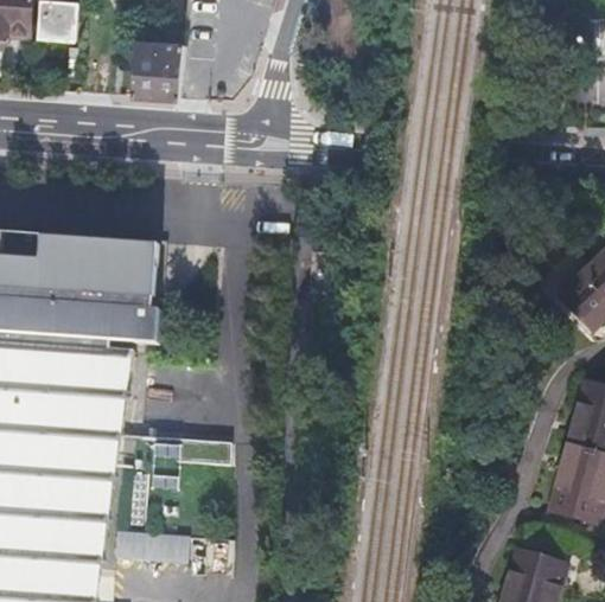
[(0,34),(8,36),(8,27),(29,29),(30,0),(0,0),(0,34)]
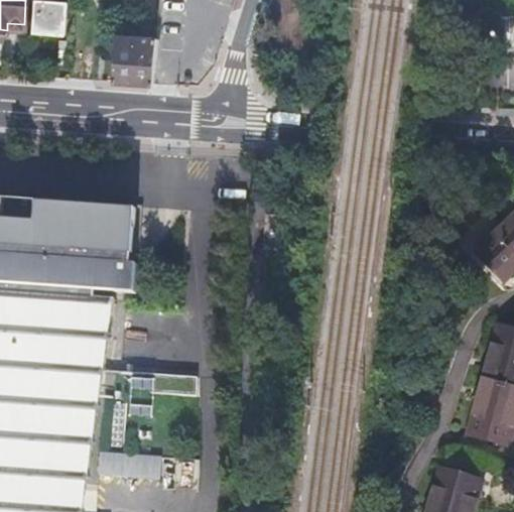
[(33,0),(31,27),(62,29),(65,0),(33,0)]
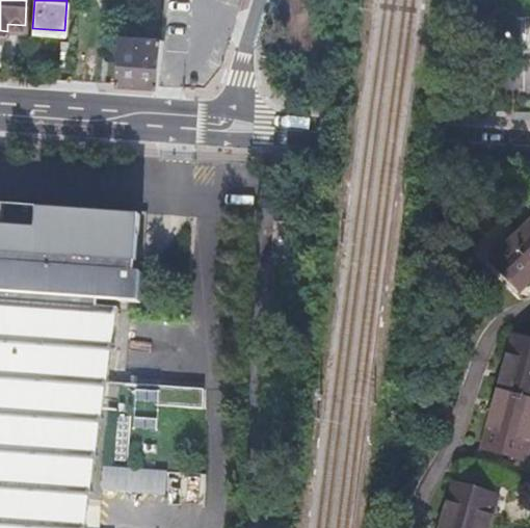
[(25,32),(25,25),(7,24),(7,31),(25,32)]
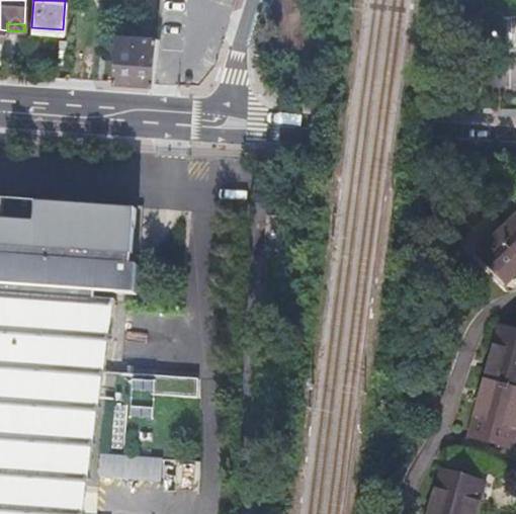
[(155,35),(114,32),(111,78),(151,81),(155,35)]
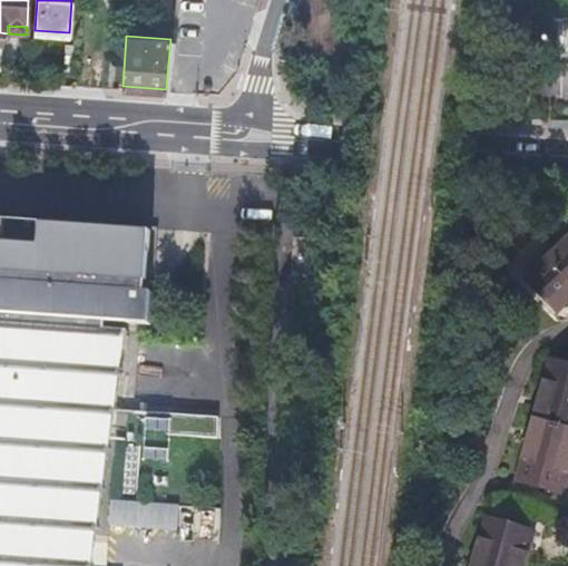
[(87,565),(113,403),(125,325),(103,323),(104,316),(148,319),(152,288),(145,286),(150,227),(41,218),(3,215),(0,214),(0,565),(87,565)]
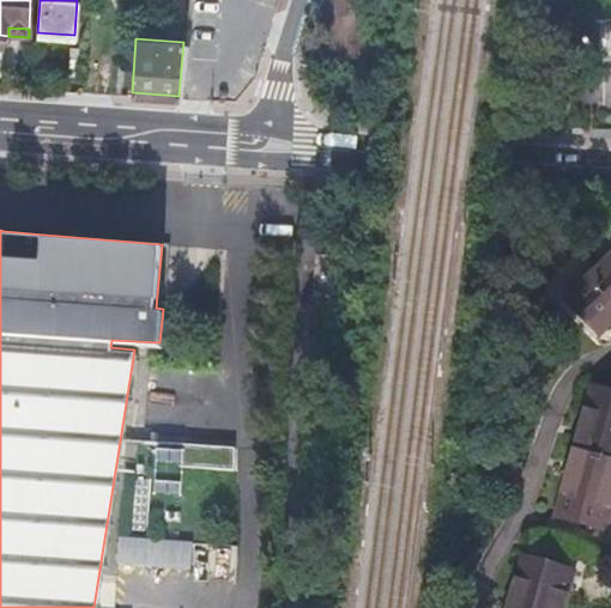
[(610,312),(610,253),(566,296),(587,318),(594,312),(603,321),(610,312)]
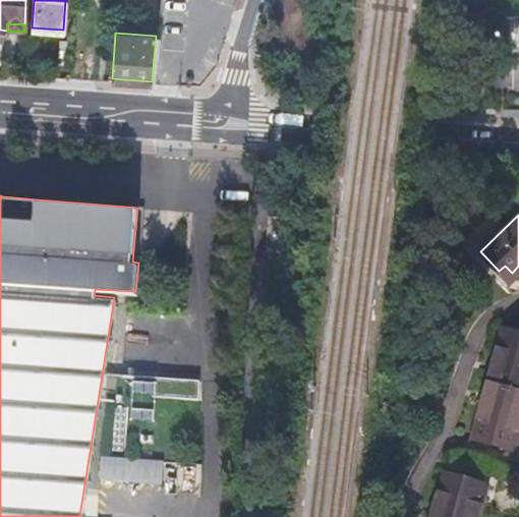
[(505,266),(499,271),(506,279),(512,273),(505,266)]
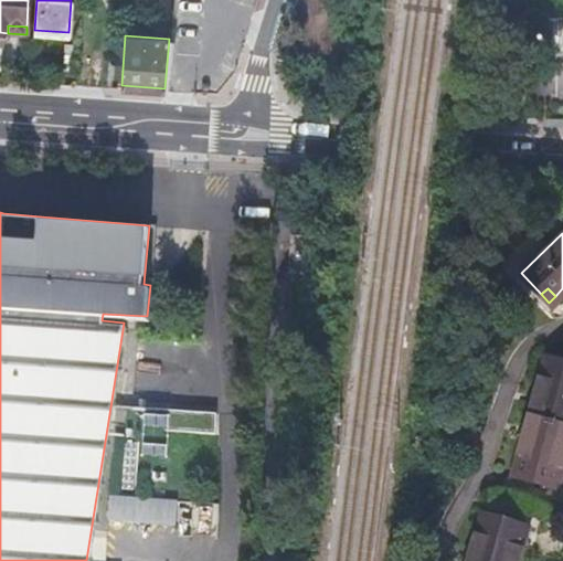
[(562,463),(562,459),(562,358),(544,352),(510,470),(545,480),(552,461),(562,463)]
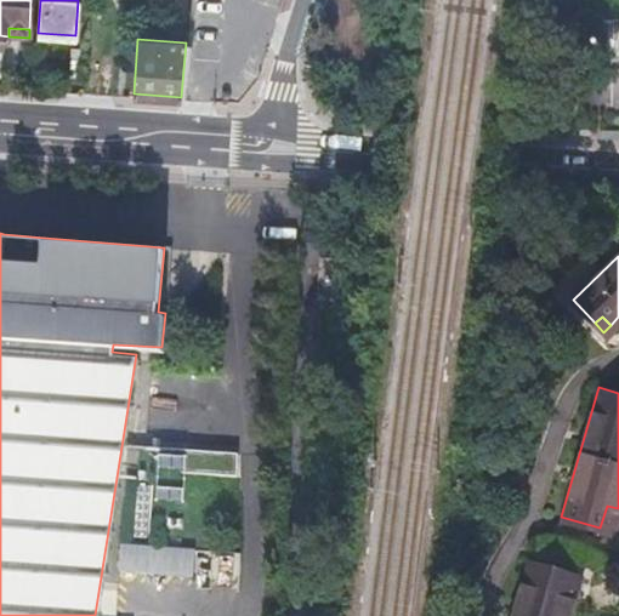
[(607,506),(600,528),(611,531),(618,508),(607,506)]
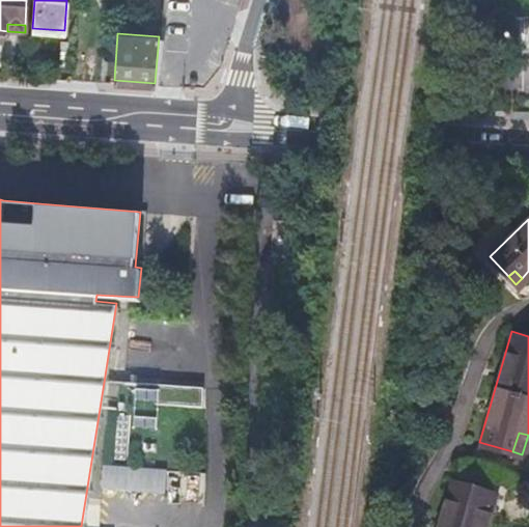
[(437,526),(482,526),(489,508),(480,506),(484,487),(451,478),(437,526)]
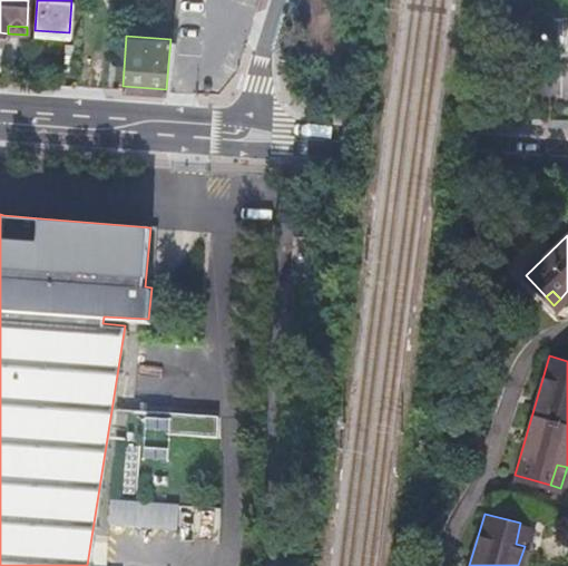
[(530,526),(520,523),(516,544),(525,546),(530,526)]
